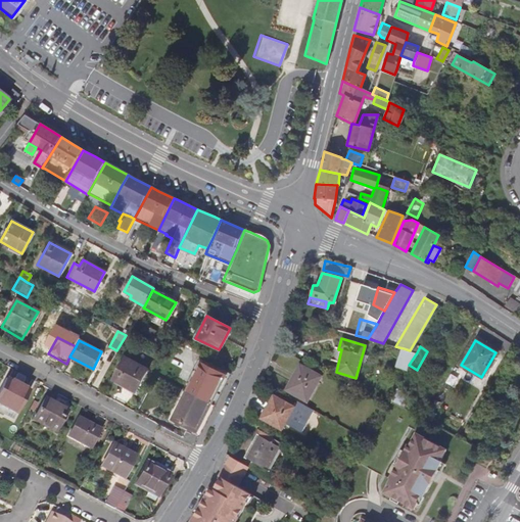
[(388,374),(400,380),(409,365),(417,352),(410,350),(404,348),(388,374)]
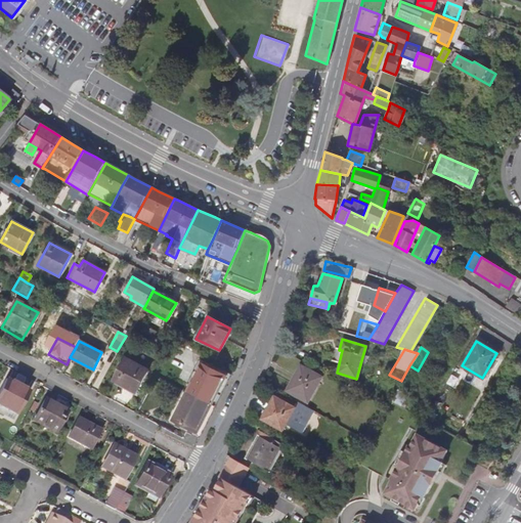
[(125,358),(113,381),(134,392),(146,369),(125,358)]
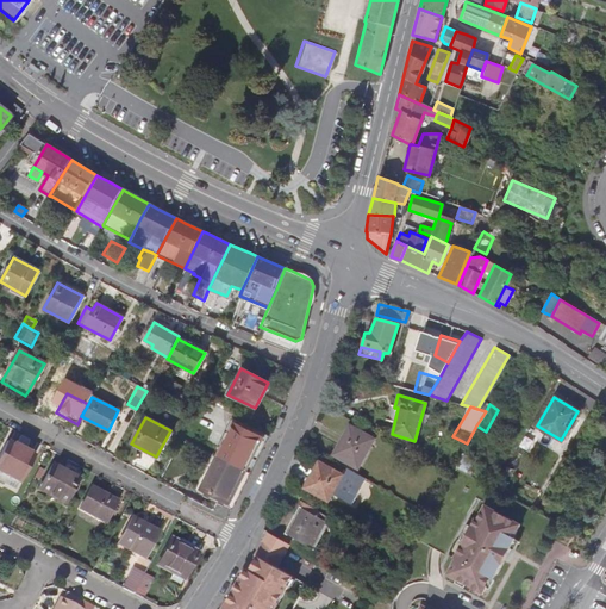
[(231,417),(213,453),(218,455),(237,420),(231,417)]
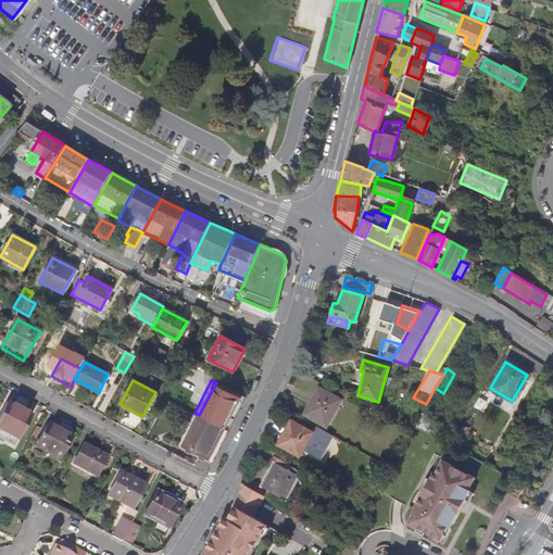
[(216,382),(199,415),(223,427),(239,393),(216,382)]
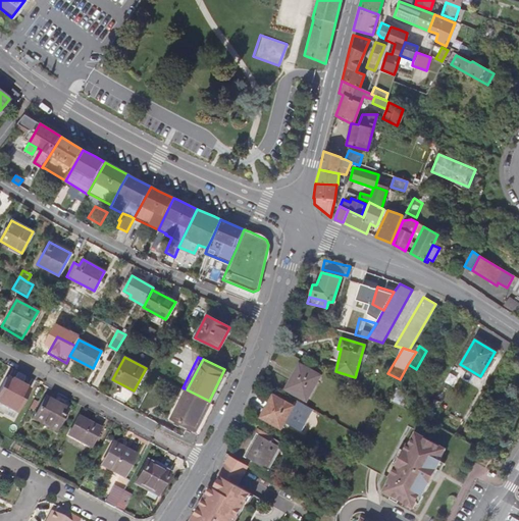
[(299,364),(284,388),(305,400),(319,375),(299,364)]
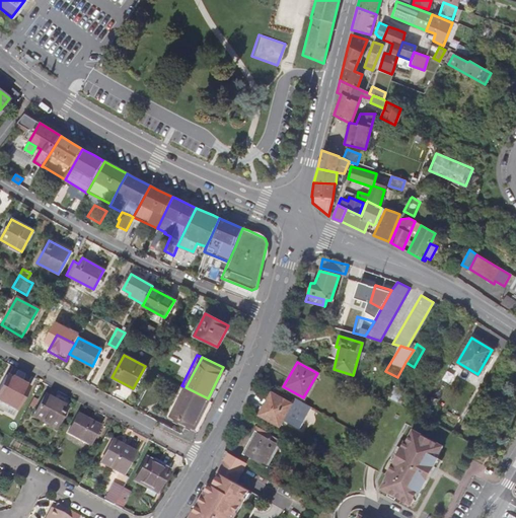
[(208,398),(213,400),(228,370),(223,367),(208,398)]
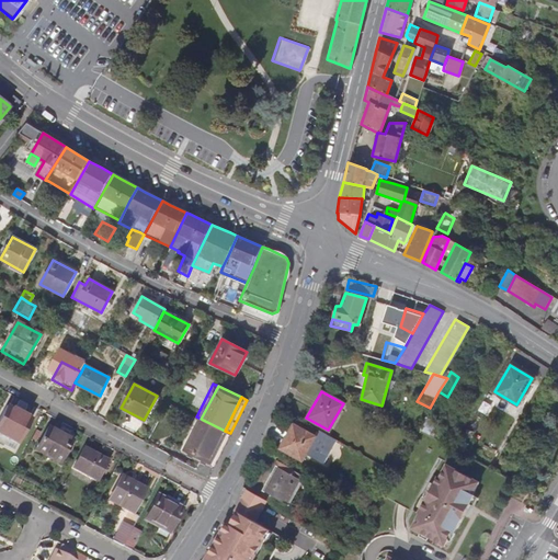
[(6,404),(0,414),(0,434),(15,443),(29,418),(6,404)]
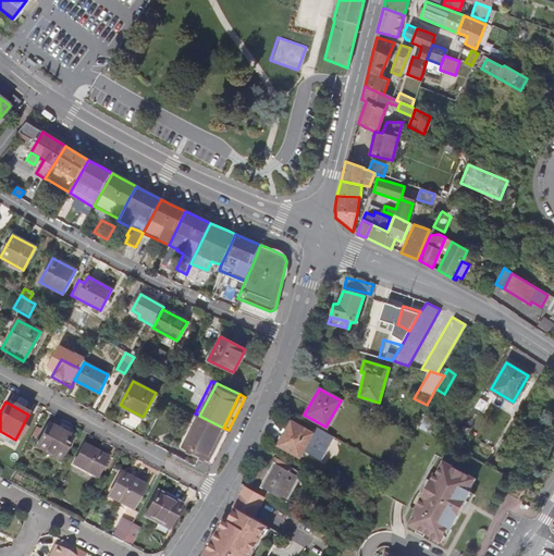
[(422,411),(415,425),(422,430),(430,416),(422,411)]
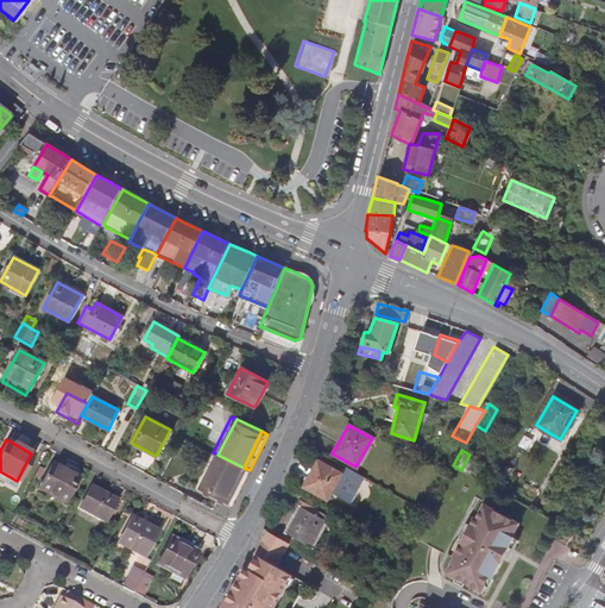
[(218,455),(213,452),(193,490),(231,509),(250,470),(244,468),(227,501),(201,488),(218,455)]
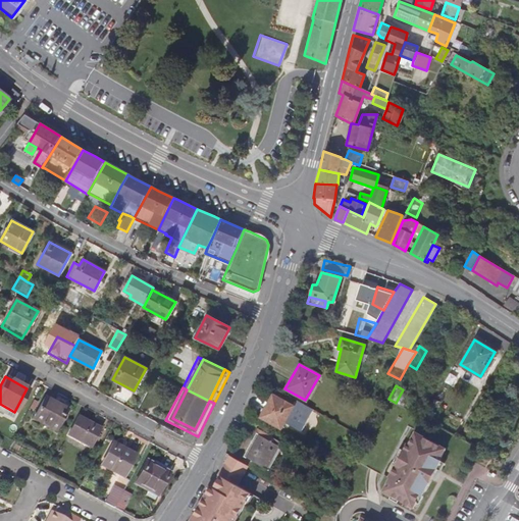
[(209,401),(187,389),(172,418),(195,429),(209,401)]
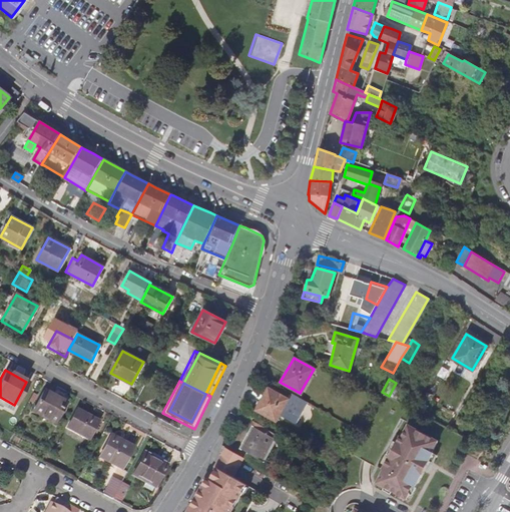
[(268,388),(256,409),(276,421),(288,399),(268,388)]
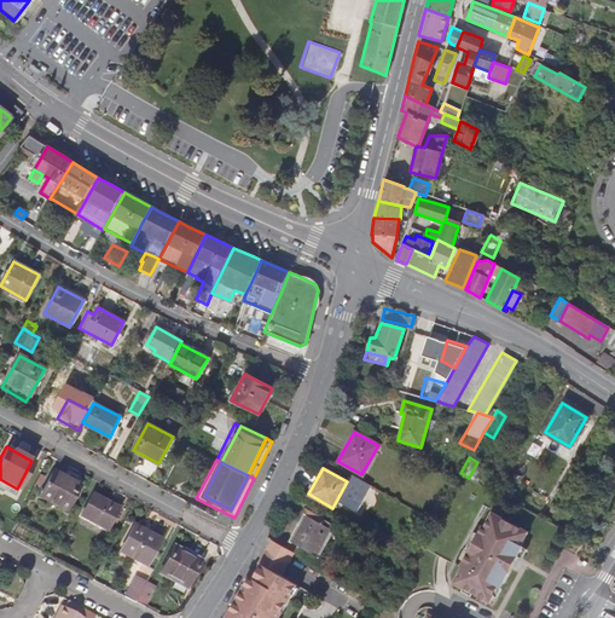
[(52,471),(38,496),(64,510),(79,485),(52,471)]
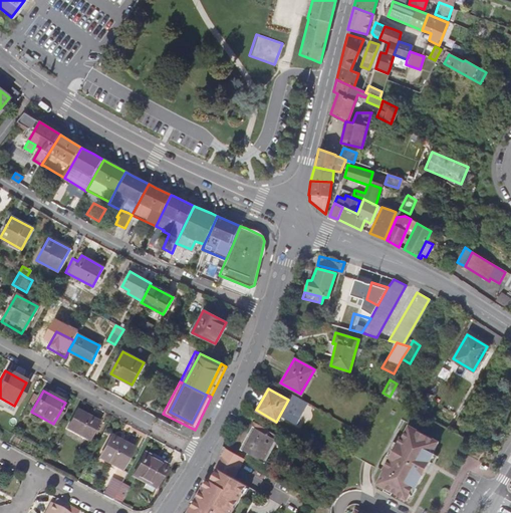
[(470,410),(462,405),(452,423),(460,427),(461,425),(470,410)]
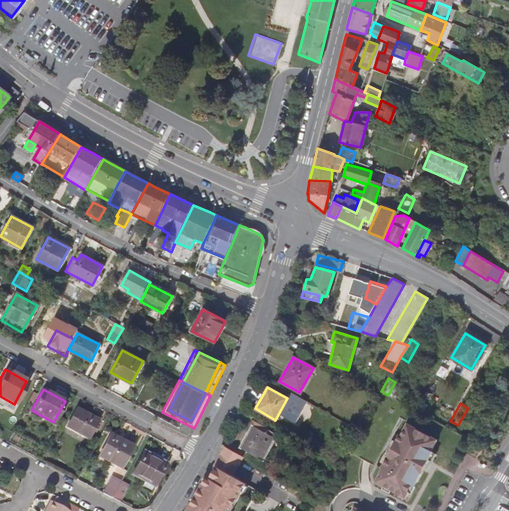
[(75,407),(65,427),(87,438),(97,419),(75,407)]
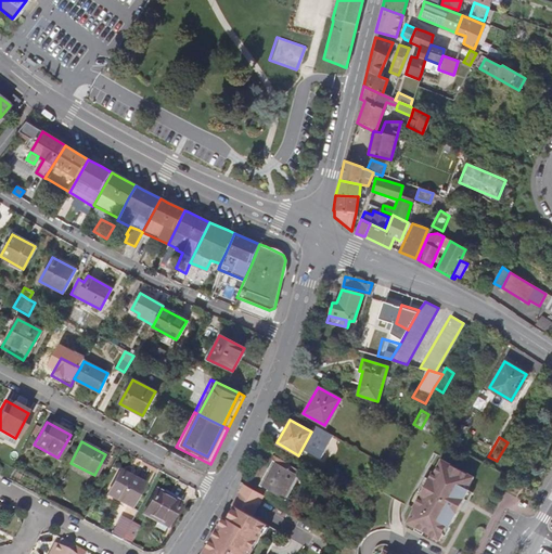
[(413,507),(406,522),(437,539),(445,525),(447,527),(457,510),(467,489),(465,488),(471,476),(439,459),(433,472),(431,471),(411,507),(413,507)]
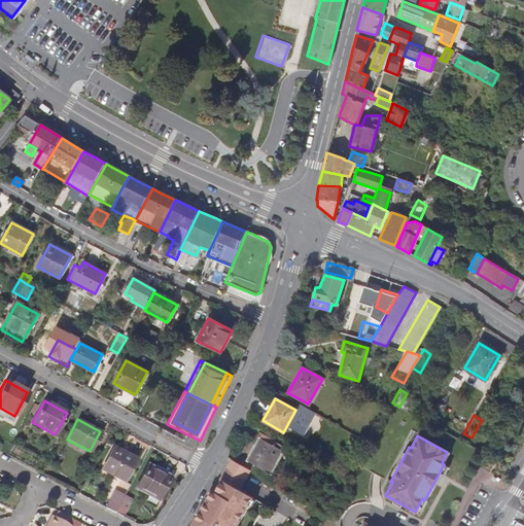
[(252,464),(249,468),(269,480),(272,476),(270,476),(279,459),(276,458),(282,446),(273,441),(271,444),(259,437),(246,461),(252,464)]
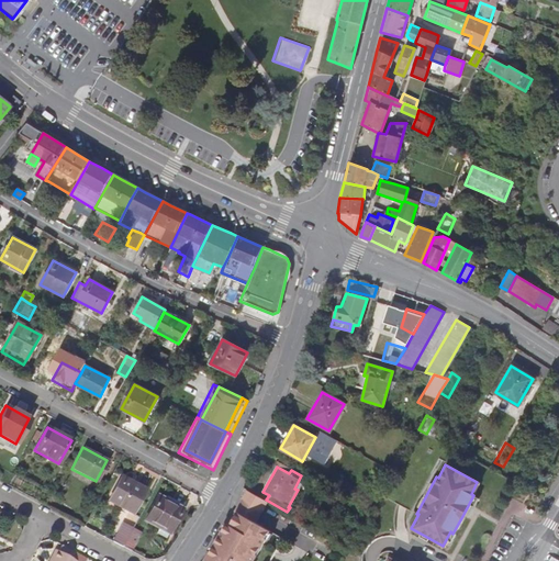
[(119,475),(107,500),(131,513),(144,490),(119,475)]
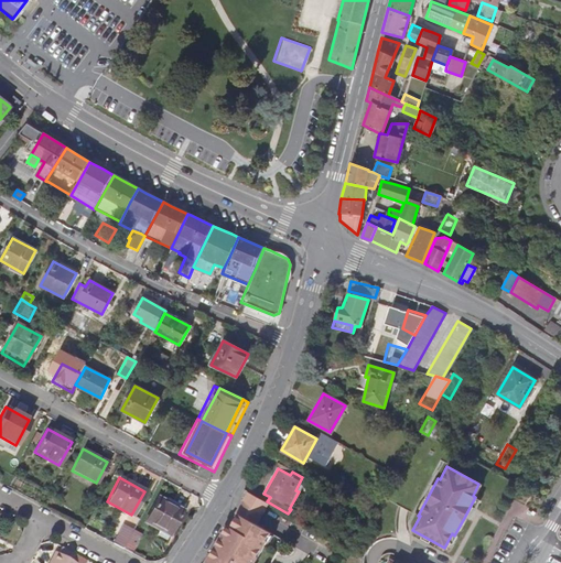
[(252,494),(247,490),(243,500),(247,502),(252,494)]
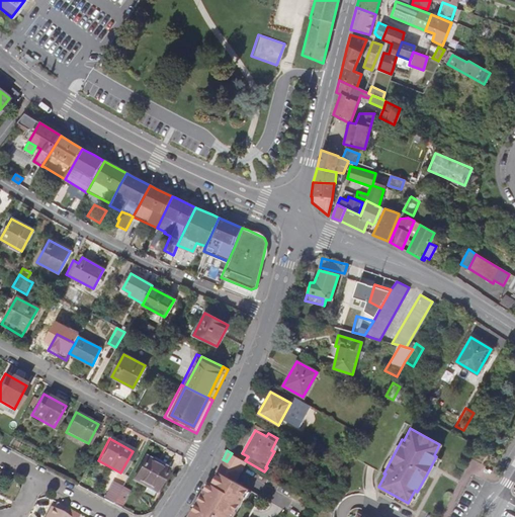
[(245,460),(232,453),(227,461),(240,469),(245,460)]
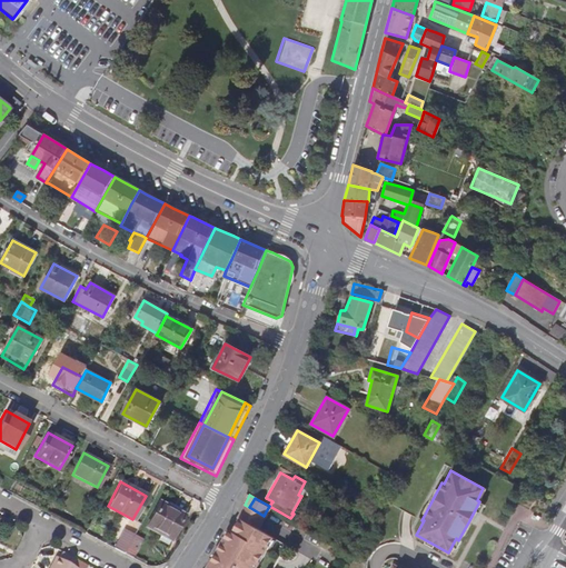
[(158,501),(145,526),(169,539),(182,517),(167,509),(168,507),(158,501)]
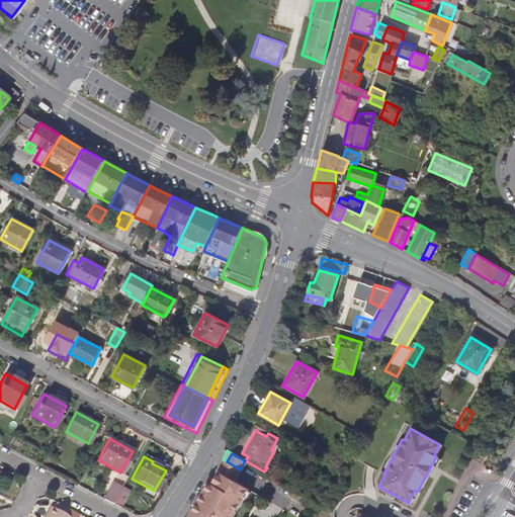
[(222,458),(215,469),(218,471),(234,480),(240,469),(227,461),(223,459),(222,458)]
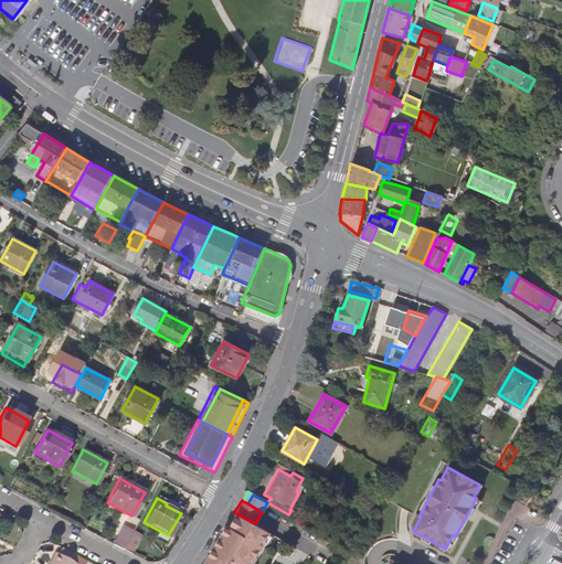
[(237,514),(234,512),(228,525),(212,551),(211,554),(204,563),(252,563),(255,559),(264,563),(268,563),(283,540),(271,533),(237,514)]
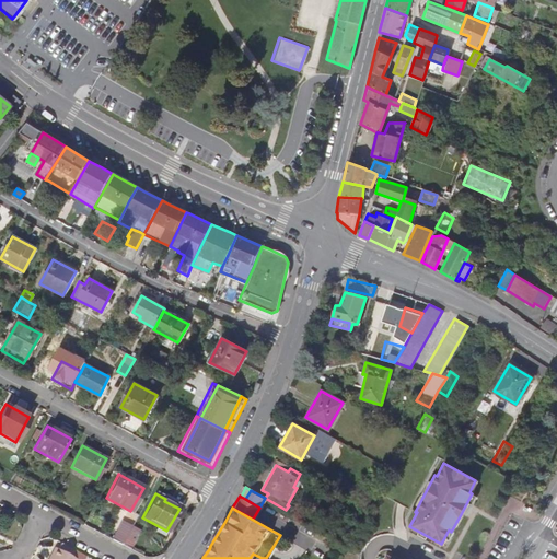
[(111,536),(130,546),(139,527),(119,517),(111,536)]
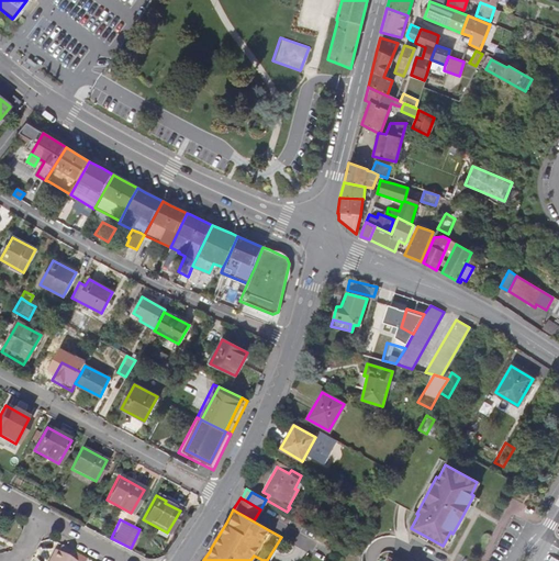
[(346,526),(339,539),(348,543),(355,531),(346,526)]
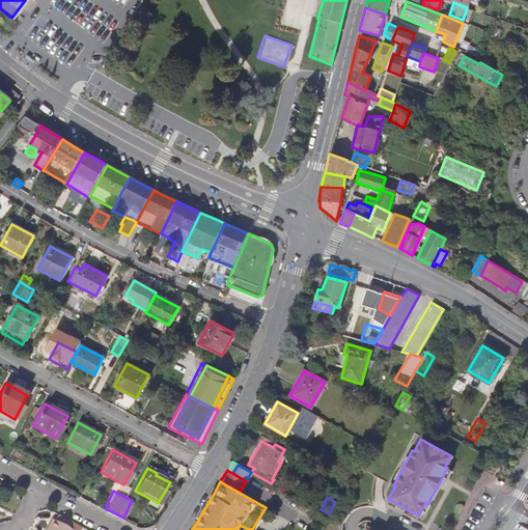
[(72,529),(71,529),(74,523),(62,517),(58,523),(54,521),(49,529),(72,529)]
